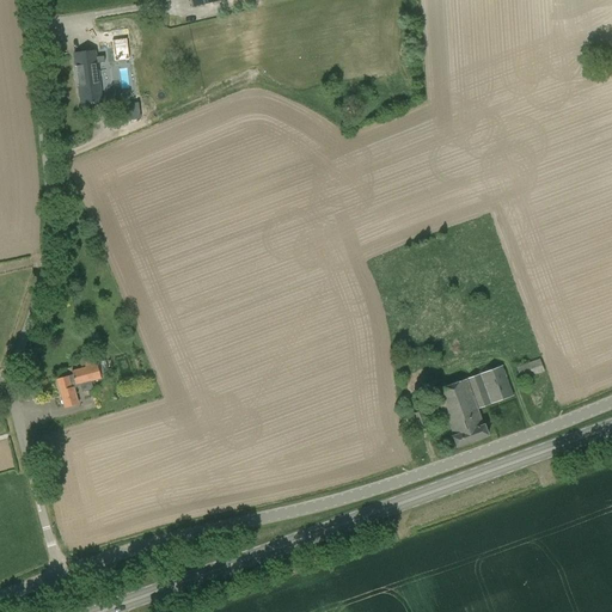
[(104,60),(96,60),(95,51),(74,54),(80,97),(101,95),(97,72),(101,72),(101,67),(105,66),(104,60)]
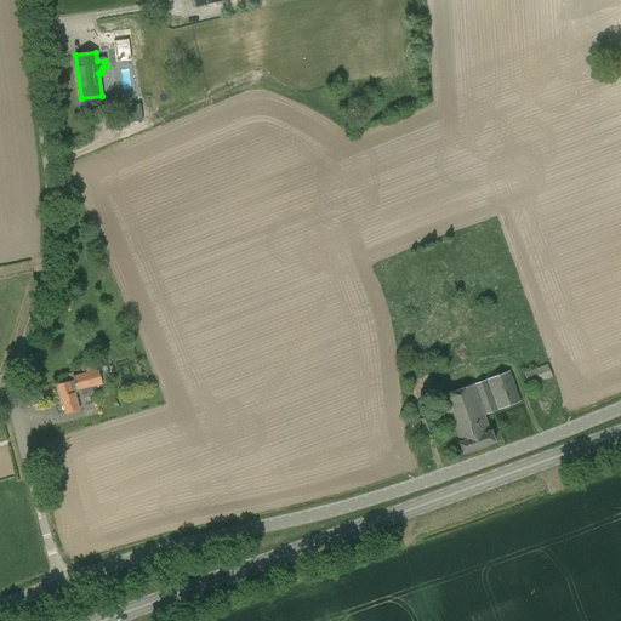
[(528,386),(552,377),(548,364),(529,371),(528,369),(524,370),(525,372),(523,372),(528,386)]
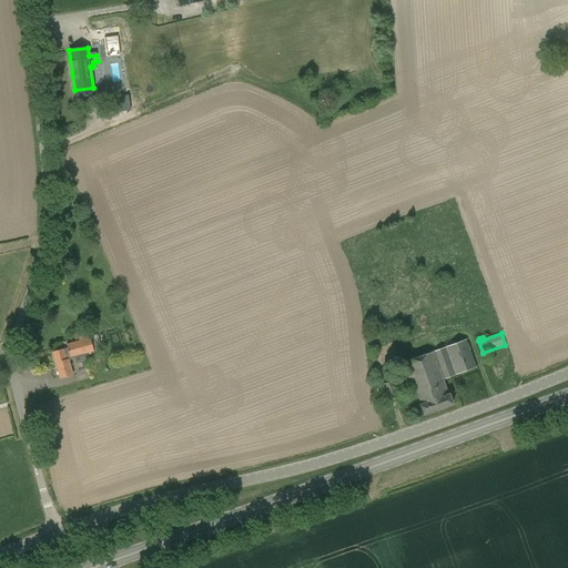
[(67,348),(66,350),(52,353),(60,378),(72,375),(69,362),(71,357),(74,357),(75,362),(78,364),(85,362),(84,354),(93,352),(90,338),(87,338),(85,334),(78,336),(79,341),(66,345),(67,348)]
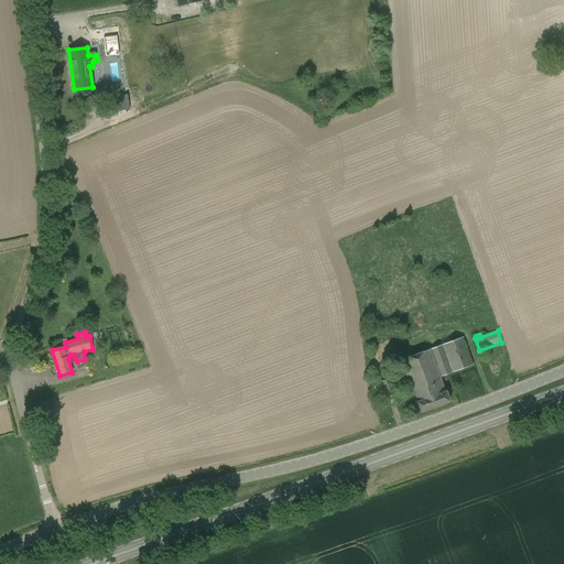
[(430,350),(401,361),(410,386),(438,376),(440,378),(474,366),(463,337),(429,350),(430,350)]
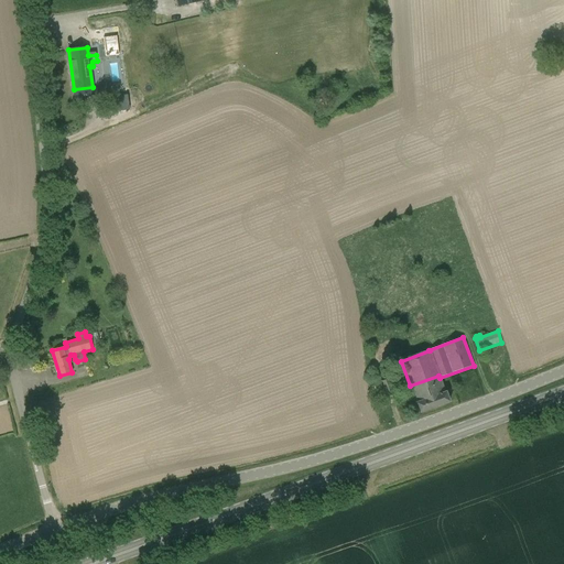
[(444,392),(440,378),(438,376),(410,386),(415,402),(415,403),(419,413),(449,402),(446,391),(444,392)]
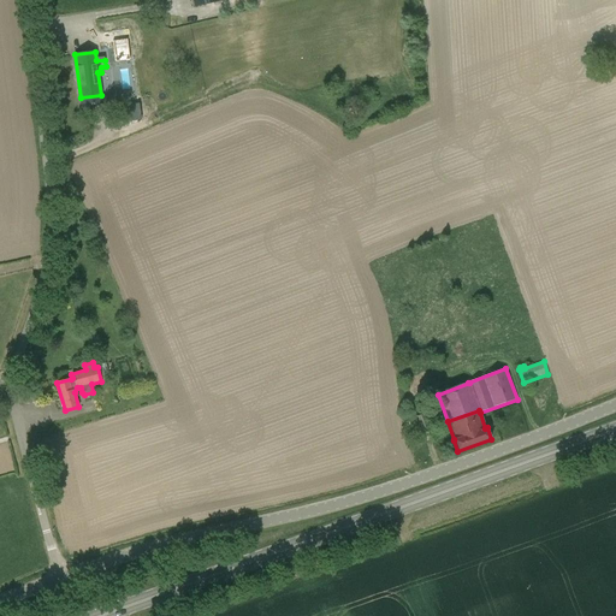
[(415,416),(420,431),(430,427),(426,414),(415,416)]
